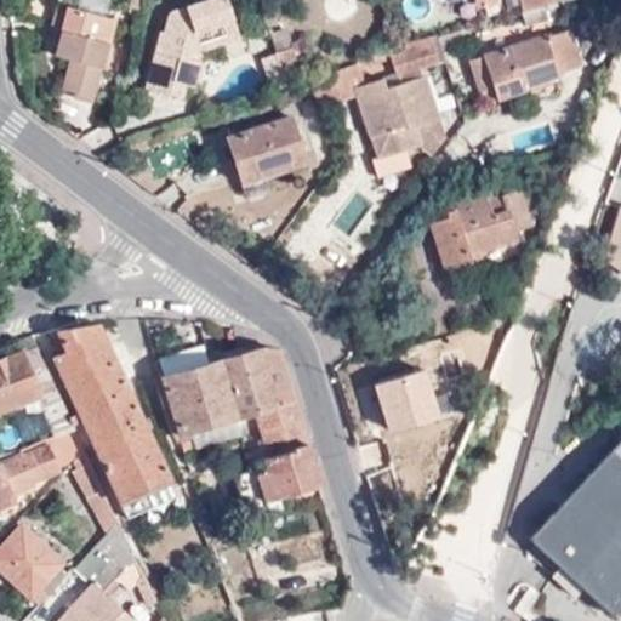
[(243,36),(231,0),(204,0),(170,10),(163,41),(155,40),(141,95),(181,104),(184,87),(192,89),(201,50),(243,36)]
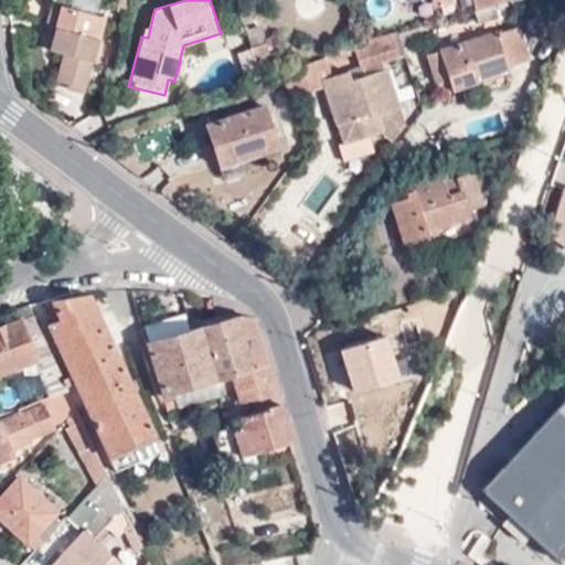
[(53,36),(62,7),(52,3),(43,34),(53,36)]
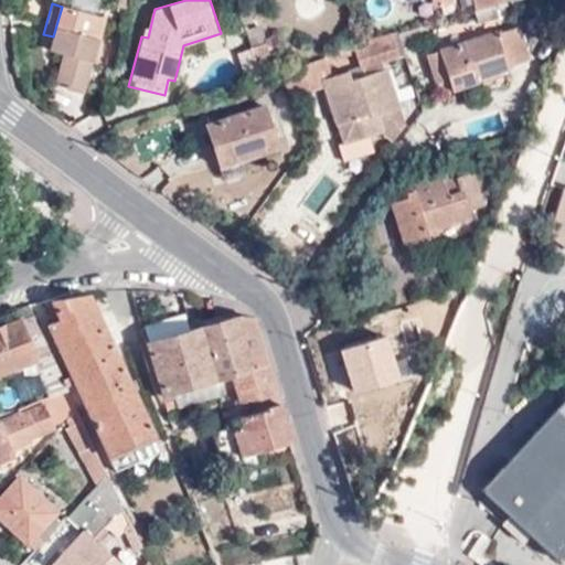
[(494,16),(492,4),(476,9),(479,19),(494,16)]
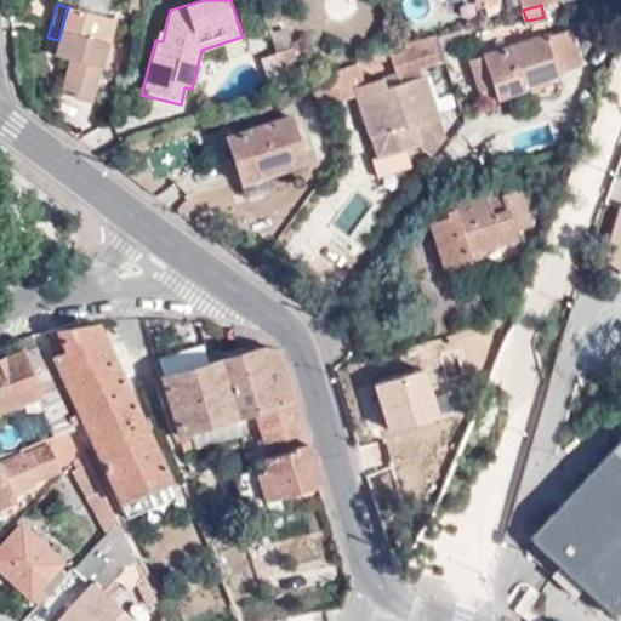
[(113,21),(68,7),(58,40),(53,56),(68,61),(63,90),(91,98),(113,21)]
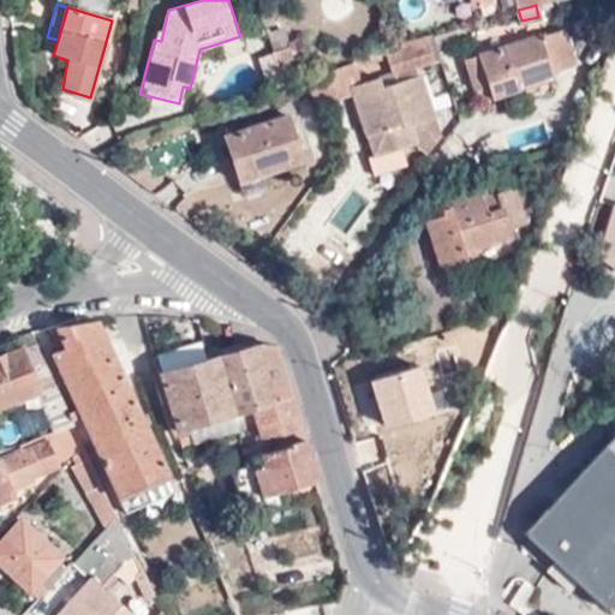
[(571,66),(562,31),(536,37),(535,35),(461,57),(471,89),(489,84),(491,94),(548,79),(545,75),(571,66)]
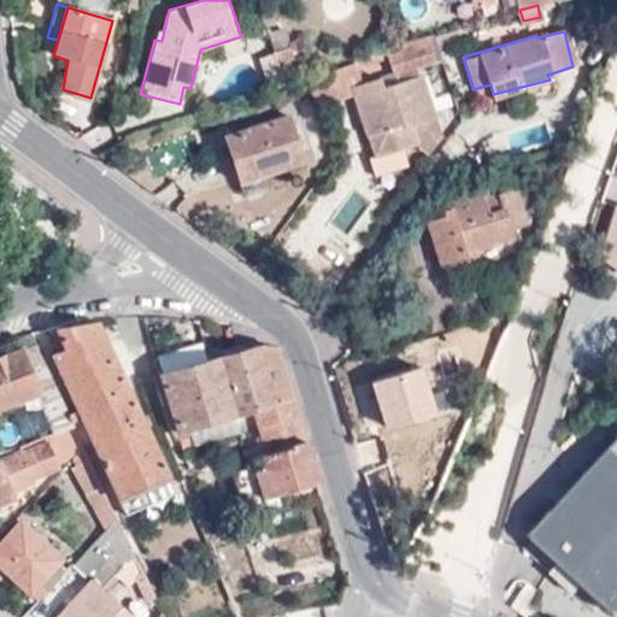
[(356,63),(303,80),(312,109),(354,95),(372,156),(366,158),(372,176),(406,166),(400,147),(416,144),(427,152),(439,136),(419,76),(417,77),(413,68),(441,60),(434,34),(385,50),(397,86),(383,88),(381,80),(363,86),(356,63)]
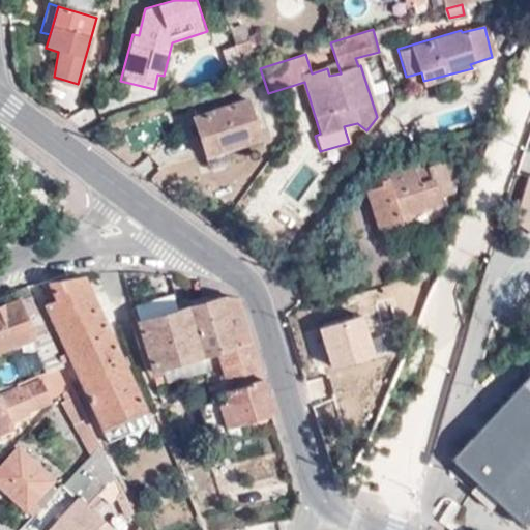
[(234,49),(238,63),(253,57),(247,38),(232,43),(234,49)]
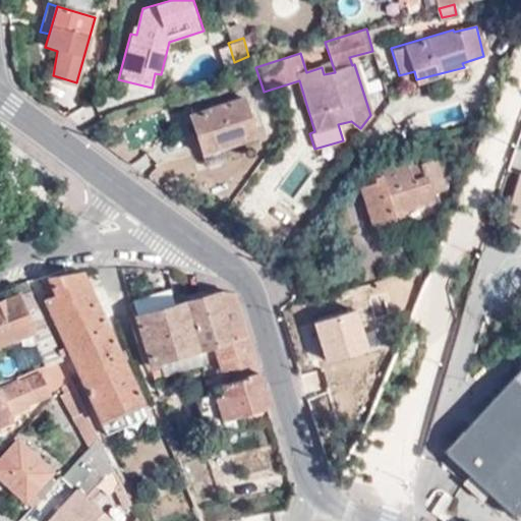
[(225,75),(237,70),(234,62),(230,48),(216,52),(225,75)]
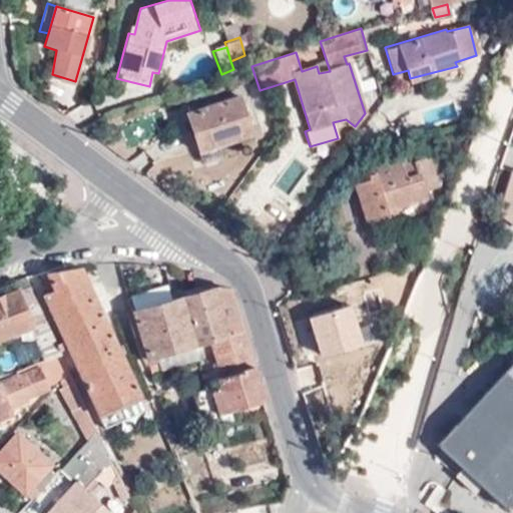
[(210,94),(224,88),(221,79),(206,84),(210,94)]
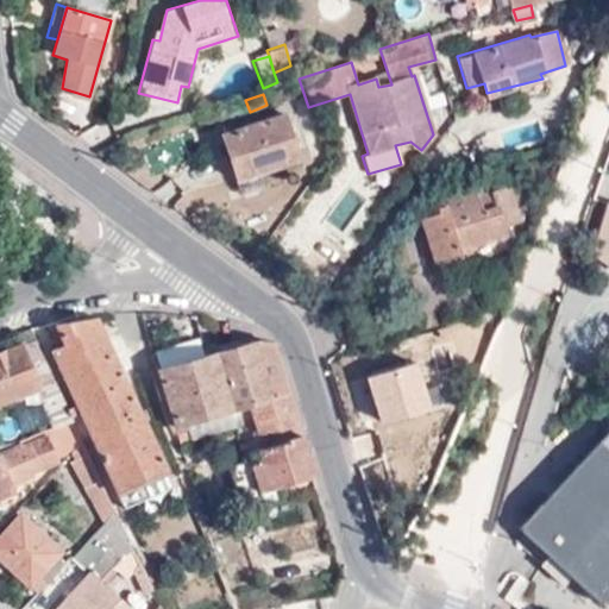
[(219,132),(233,179),(257,173),(296,159),(282,113),(219,132)]
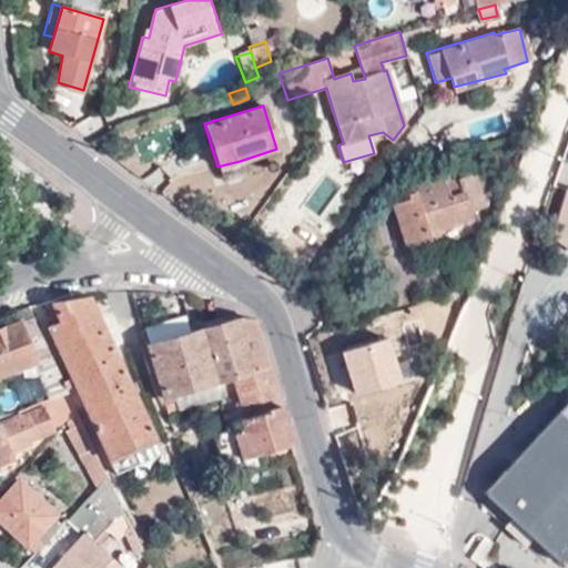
[(240,161),(217,166),(220,174),(242,169),(240,161)]
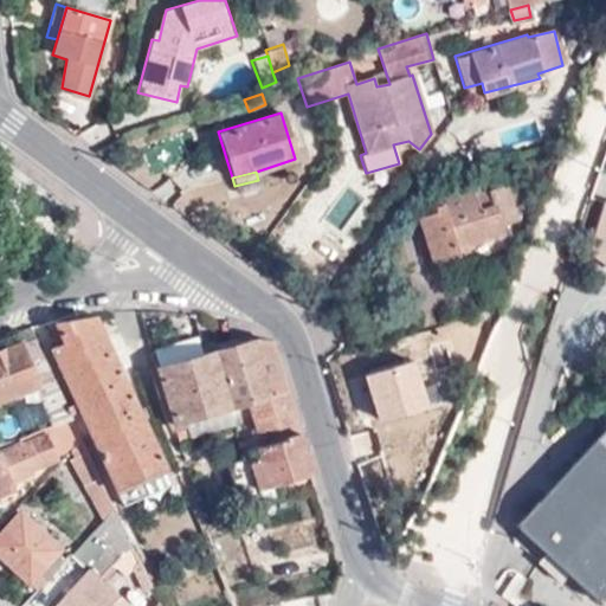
[(477,181),(470,184),(475,197),(482,194),(477,181)]
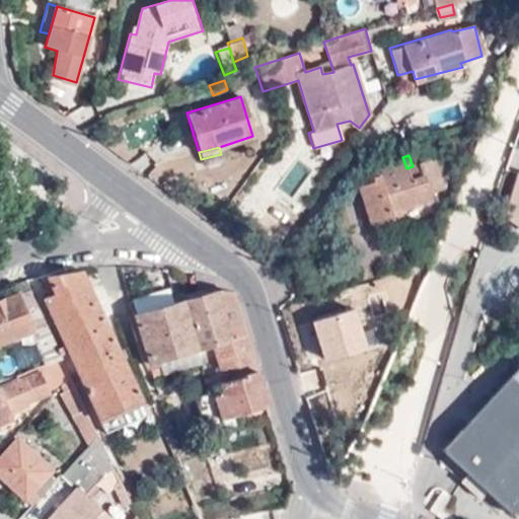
[(406,168),(402,157),(372,166),(377,182),(360,187),(372,224),(401,215),(399,210),(432,201),(430,194),(445,189),(435,159),(413,166),(406,168)]
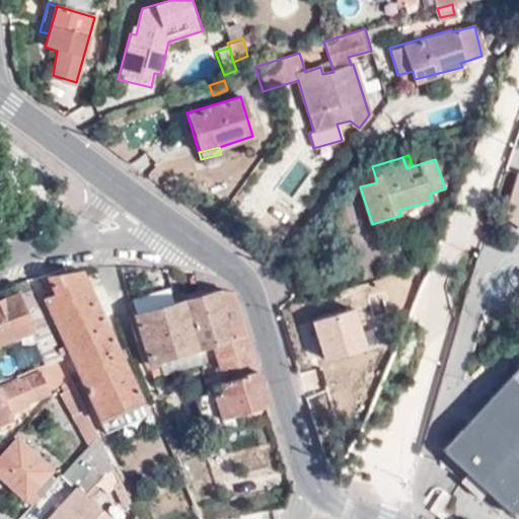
[(518,173),(504,218),(518,228),(518,173)]
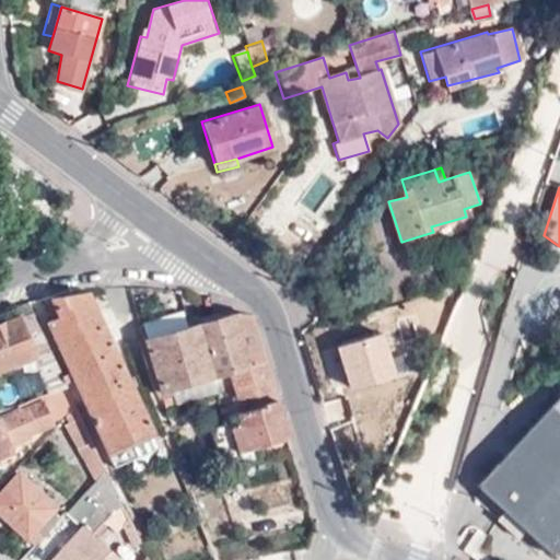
[(88,290),(51,296),(60,317),(39,327),(66,381),(74,378),(116,466),(161,446),(144,411),(149,409),(135,378),(129,381),(88,290)]
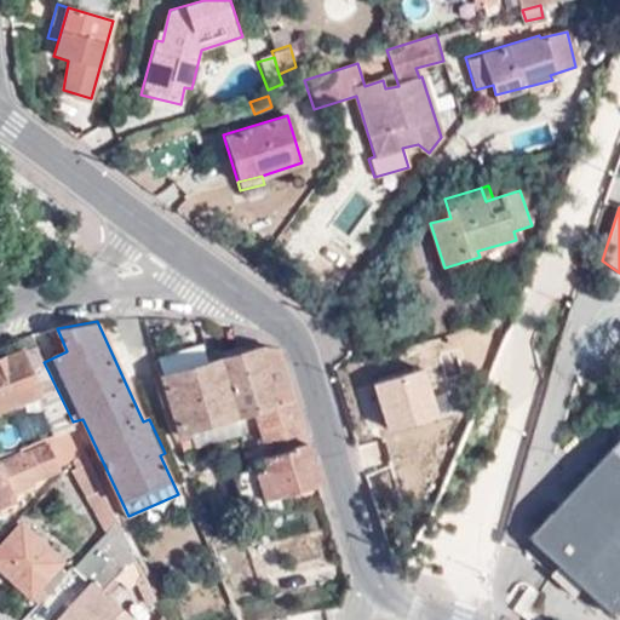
[(42,406),(56,435),(62,434),(75,429),(73,422),(44,362),(36,344),(0,359),(0,408),(22,400),(38,395),(42,406)]
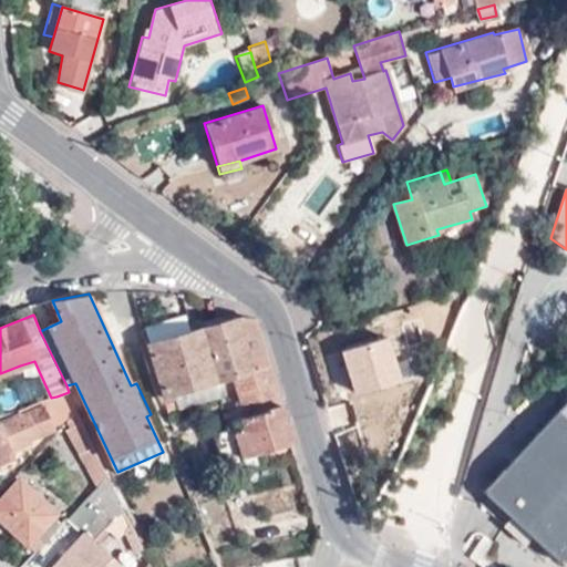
[(291,443),(254,319),(238,317),(141,342),(146,368),(160,399),(235,374),(246,415),(234,419),(229,421),(226,429),(212,433),(220,463),(291,443)]
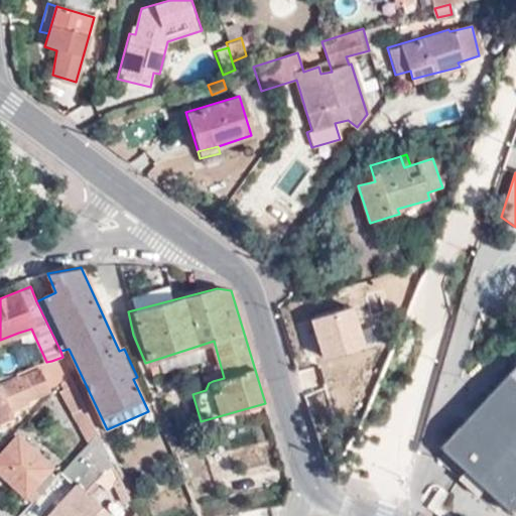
[(31,329),(18,333),(22,342),(35,338),(31,329)]
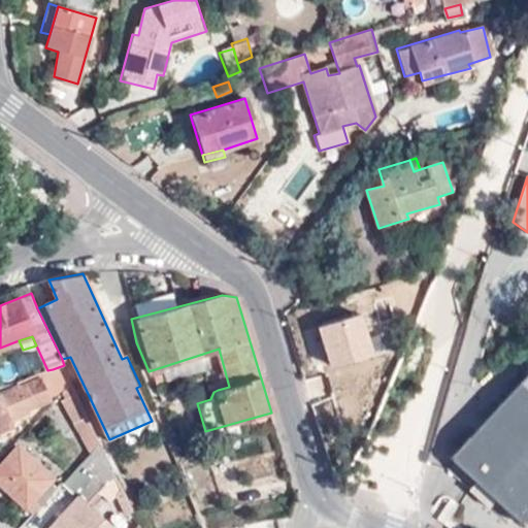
[(64,365),(53,369),(61,390),(73,386),(73,384),(64,365)]
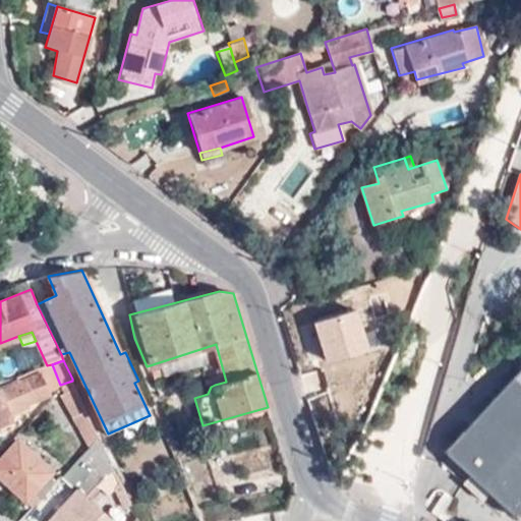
[(65,386),(72,381),(60,385),(52,364),(47,365),(42,367),(44,374),(49,390),(51,394),(61,390),(65,386)]
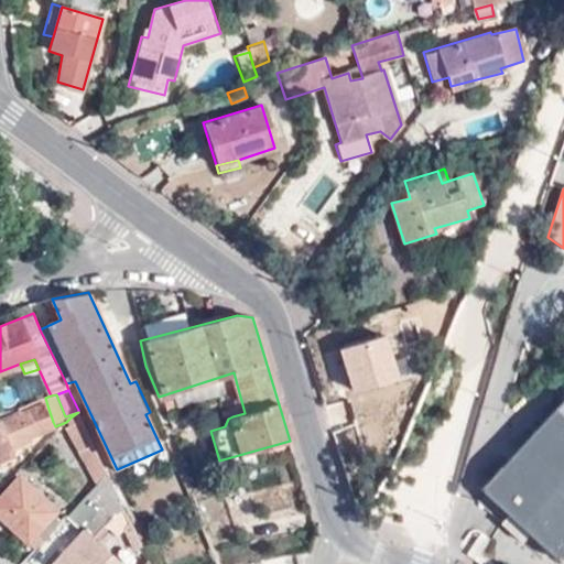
[(528,534),(556,561),(563,553),(563,399),(479,490),(507,516),(528,534)]
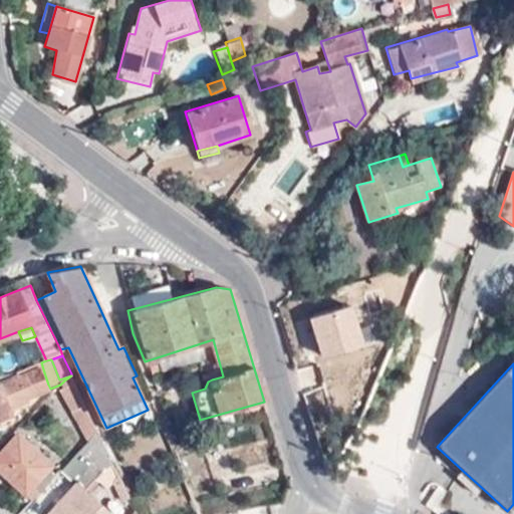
[(0,386),(0,421),(13,417),(10,408),(29,401),(25,393),(48,384),(43,369),(19,378),(18,375),(0,381),(0,383),(1,386),(0,386)]
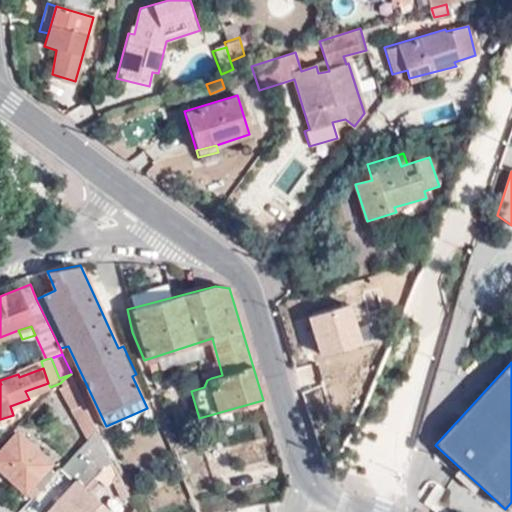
[(71,374),(64,379),(68,388),(64,390),(87,439),(97,429),(71,374)]
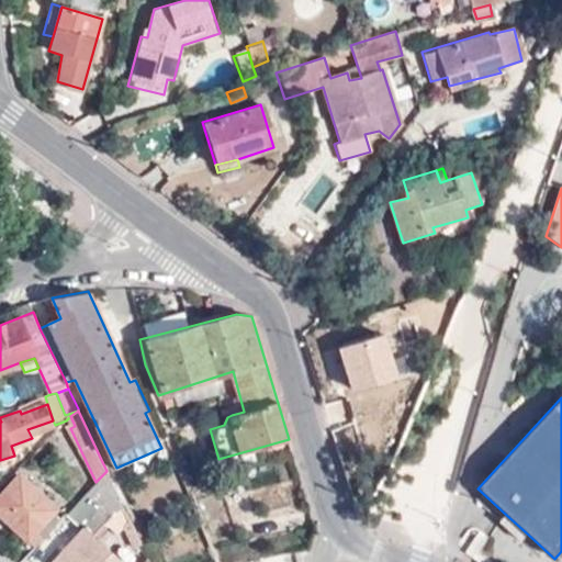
[(107,471),(96,482),(66,513),(83,529),(54,561),(124,561),(96,536),(107,524),(123,506),(107,471)]
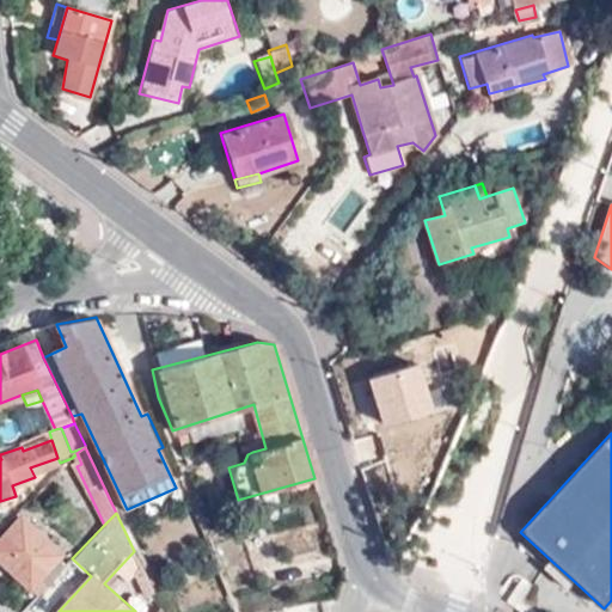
[(0,540),(0,557),(37,593),(54,576),(47,569),(55,561),(61,554),(43,537),(22,518),(0,540)]
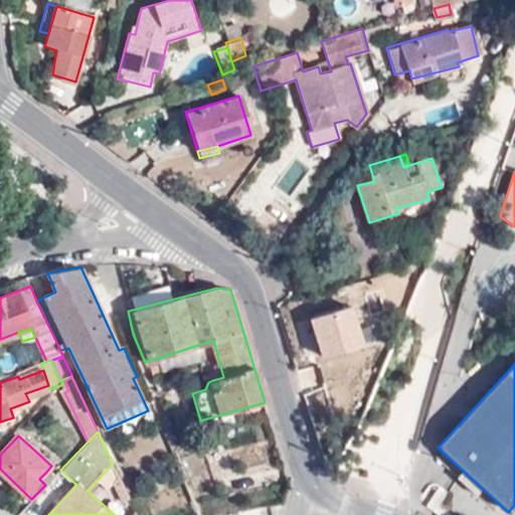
[(43,444),(36,452),(51,466),(59,458),(43,444)]
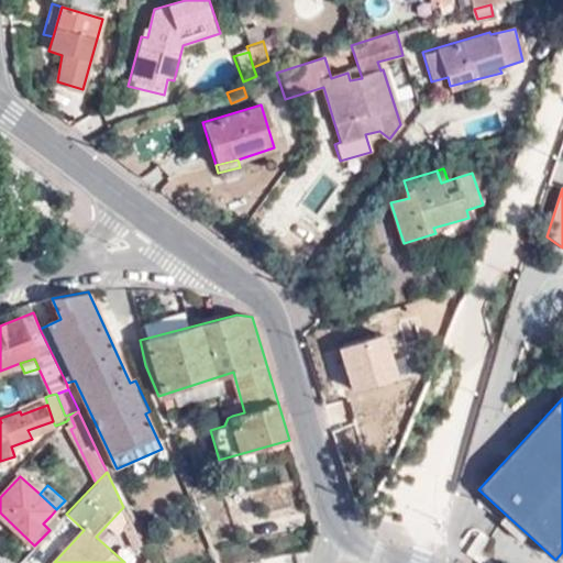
[(125,527),(135,550),(142,547),(123,507),(107,525),(118,536),(125,527)]
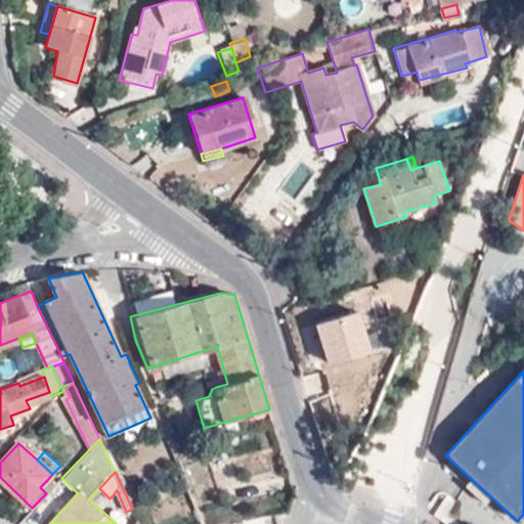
[(483,504),(490,496),(471,479),(465,486),(483,504)]
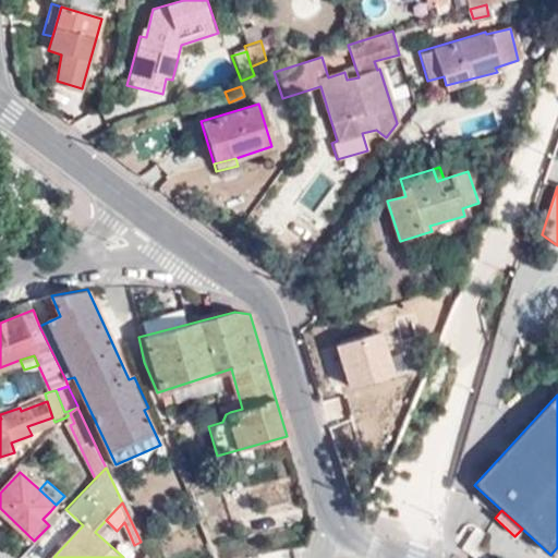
[(43,519),(49,525),(57,517),(50,511),(43,519)]
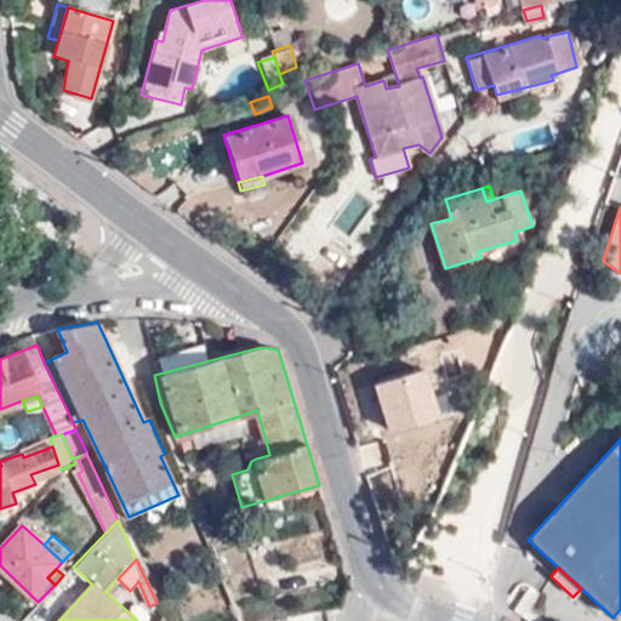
[(291,620),(328,620),(325,608),(291,615),(291,620)]
